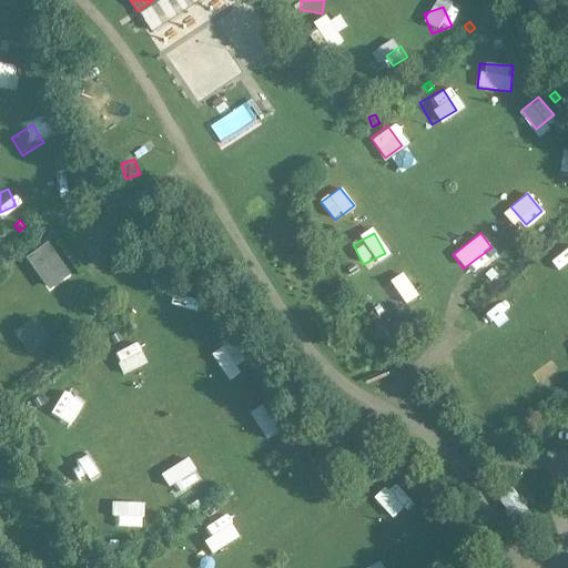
[(29,259),(49,288),(66,276),(44,247),(29,259)]
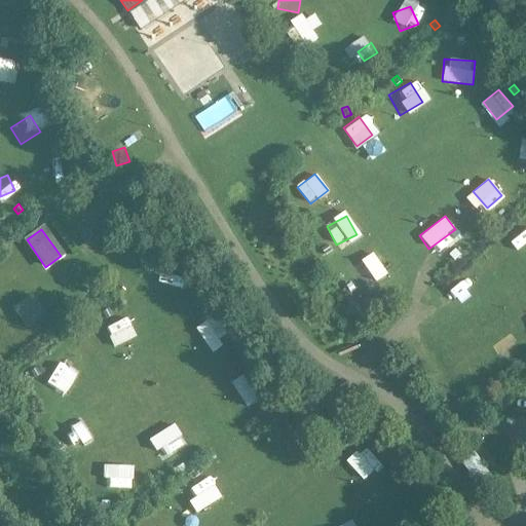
[(326,245),(321,250),(326,255),(331,251),(326,245)]
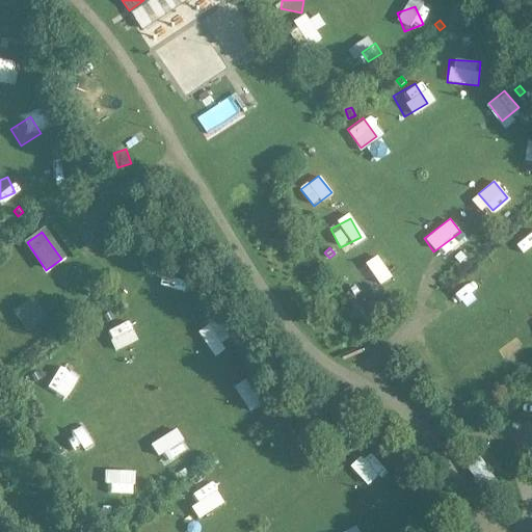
[(460,254),(455,259),(460,264),(466,260),(460,254)]
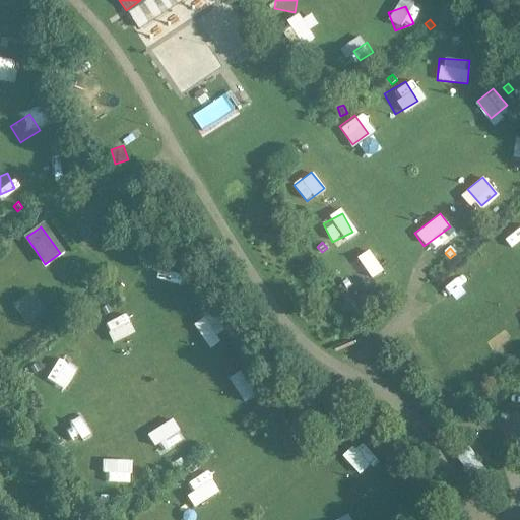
[(350,263),(365,286),(384,273),(370,251),(350,263)]
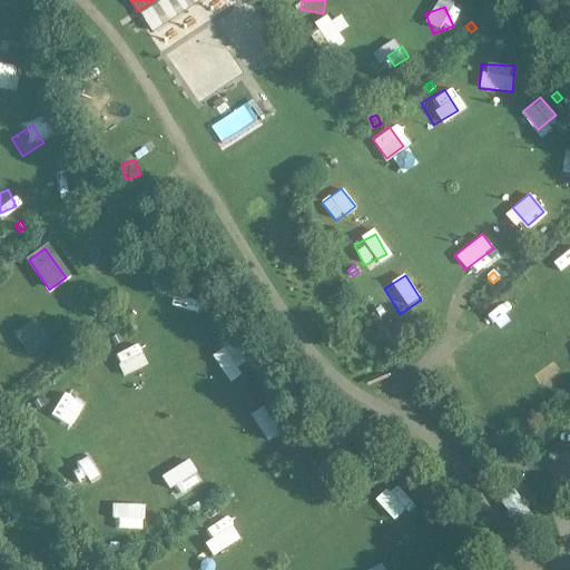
[(194,314),(196,293),(175,291),(172,312),(194,314)]
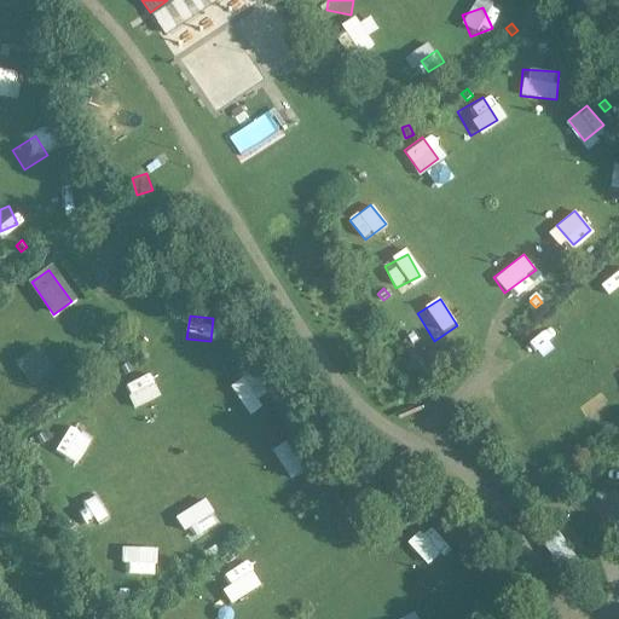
[(545,329),(522,346),(538,366),(561,350),(545,329)]
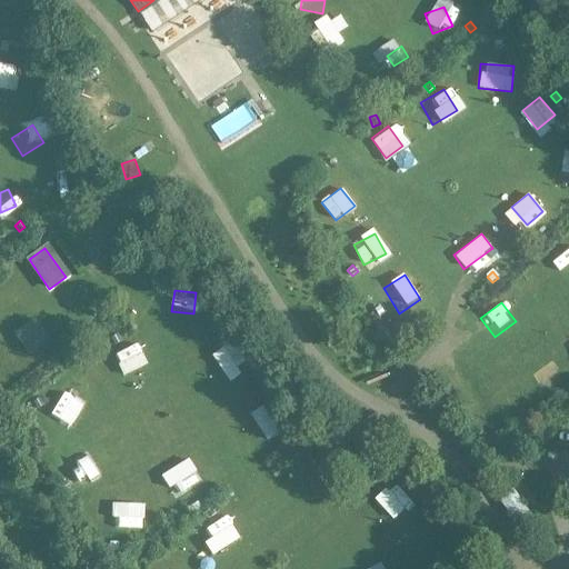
[(379,307),(373,311),(378,318),(385,312),(379,307)]
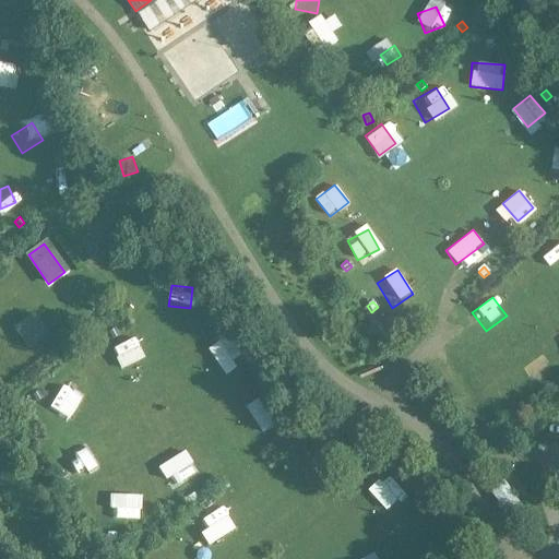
[(33,312),(12,325),(27,346),(48,333),(33,312)]
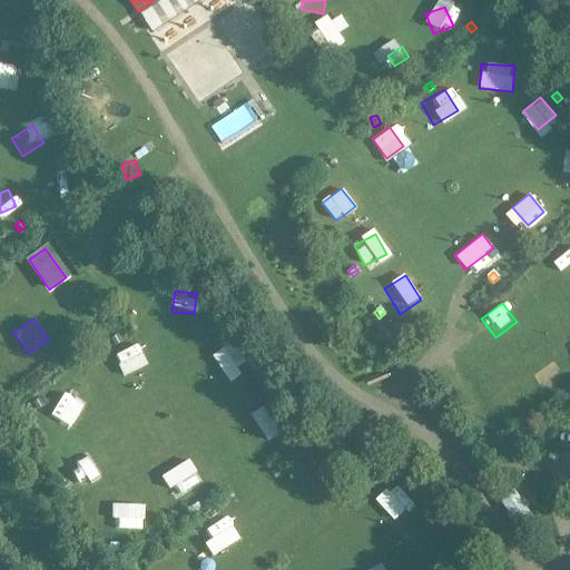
[(117,335),(110,338),(114,346),(120,343),(117,335)]
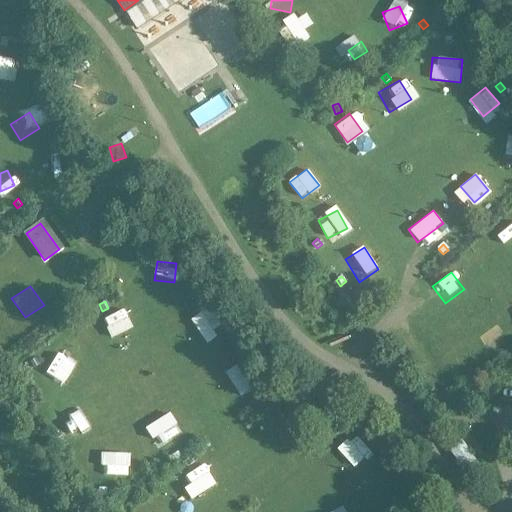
[(103,316),(113,337),(132,328),(122,307),(103,316)]
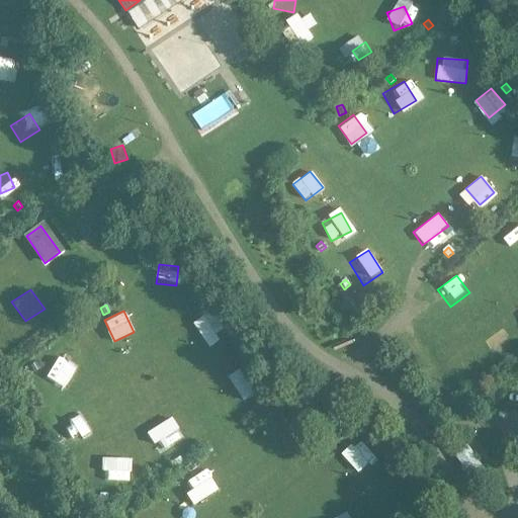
[(193,325),(208,345),(228,332),(212,312),(193,325)]
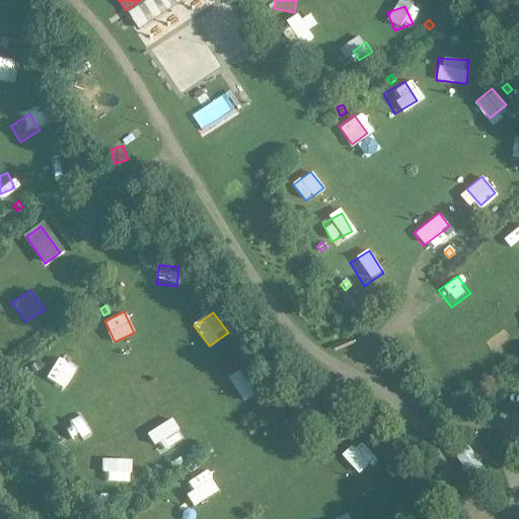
[(65,351),(51,365),(61,373),(74,359),(65,351)]
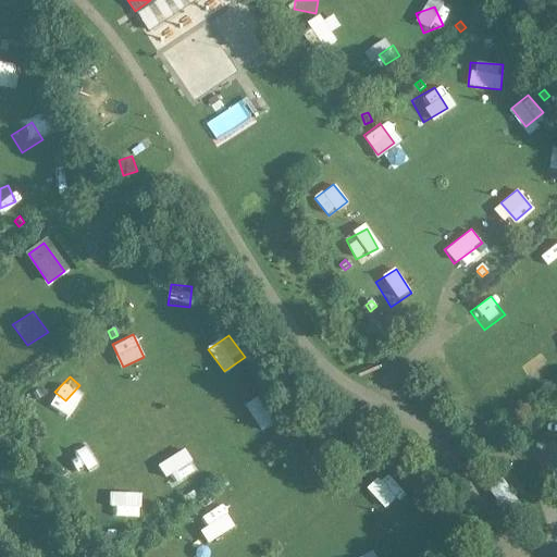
[(38,390),(32,393),(35,400),(41,397),(38,390)]
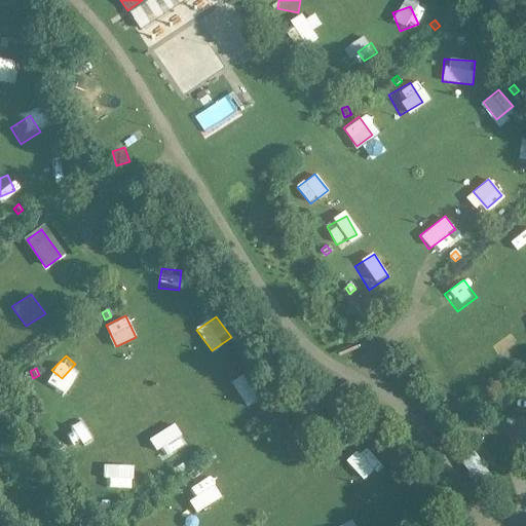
[(246,404),(265,388),(249,368),(229,382),(246,404)]
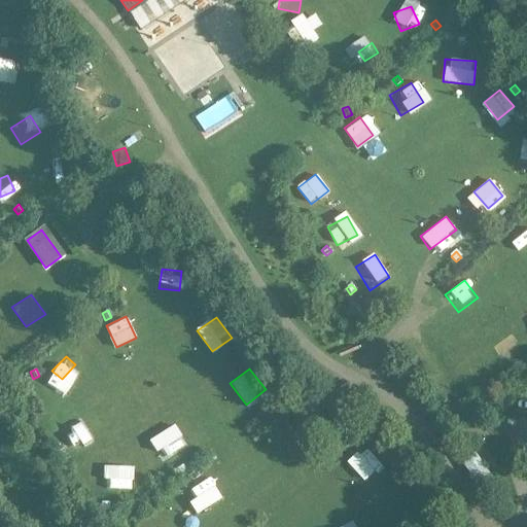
[(182,427),(165,435),(174,456),(191,448),(182,427)]
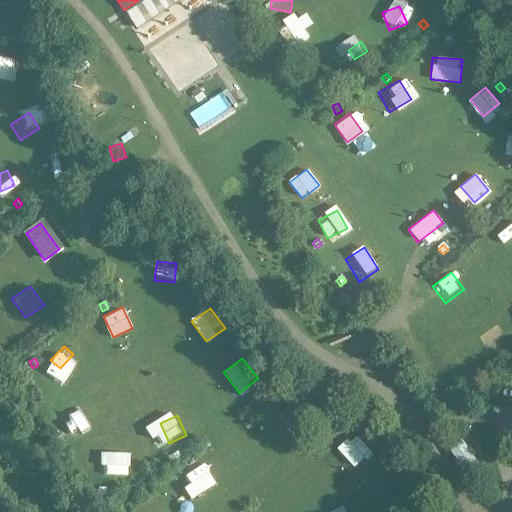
[(456,432),(443,440),(468,478),(482,471),(478,464),(485,460),(466,431),(459,435),(456,432)]
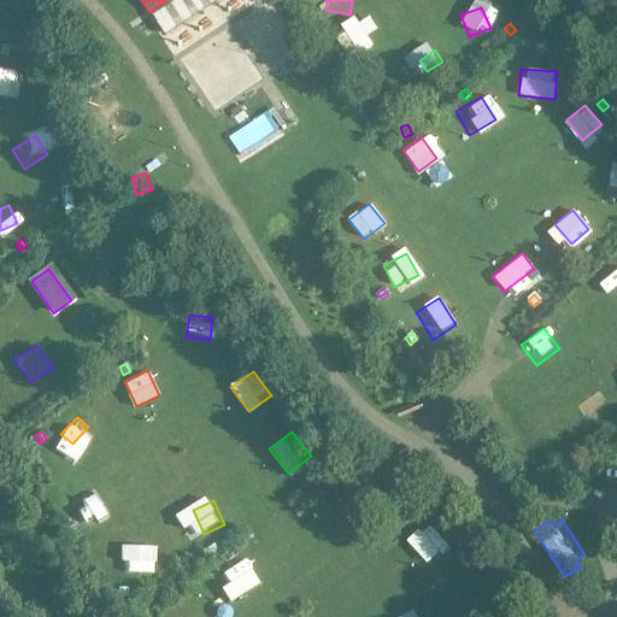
[(434,521),(411,535),(428,562),(451,547),(434,521)]
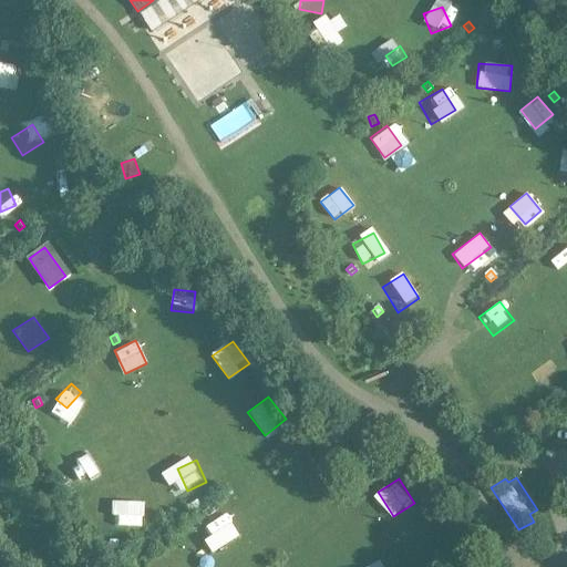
[(64,481),(58,484),(61,491),(68,487),(64,481)]
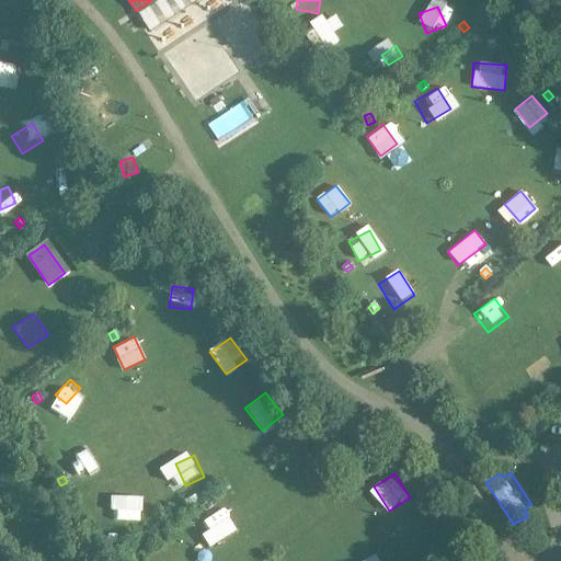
[(104,495),(105,517),(127,516),(126,494),(104,495)]
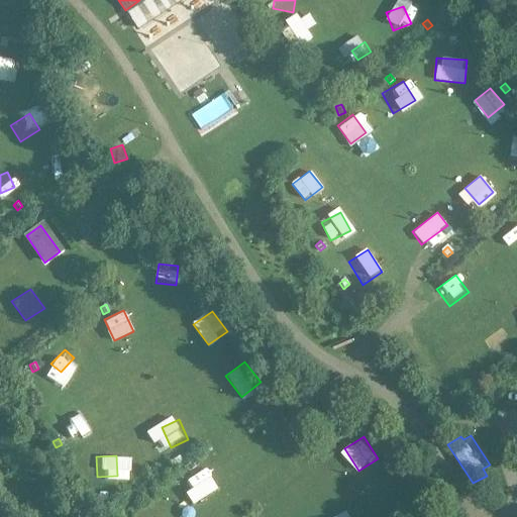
[(194,498),(212,490),(203,470),(185,478),(194,498)]
